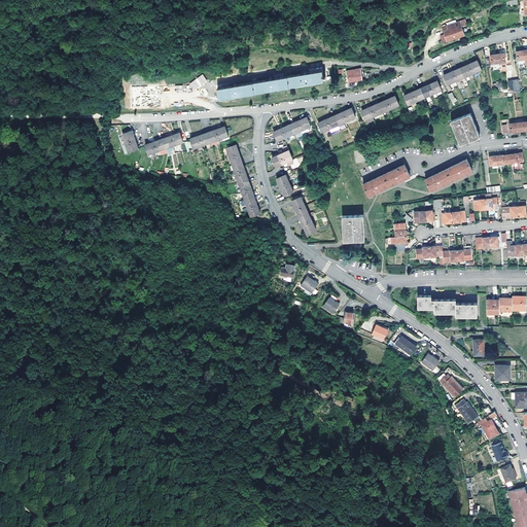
[(444,31),(447,41),(464,35),(461,27),(467,25),(465,19),(447,26),(448,29),(444,31)]
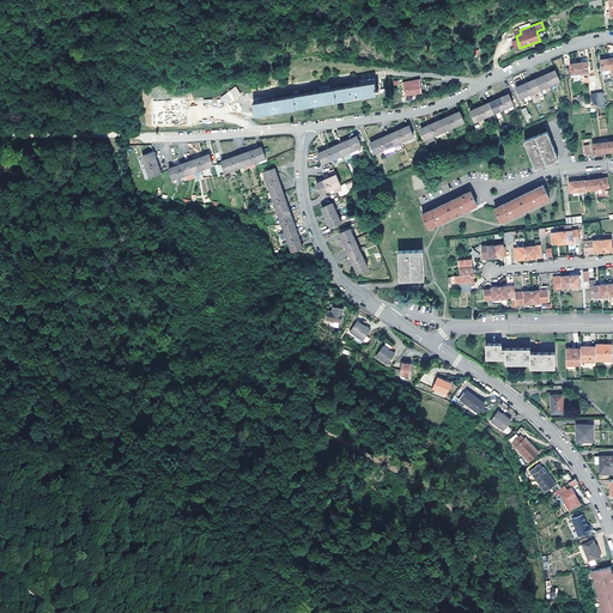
[(602,70),(611,68),(610,58),(601,59),(602,70)]
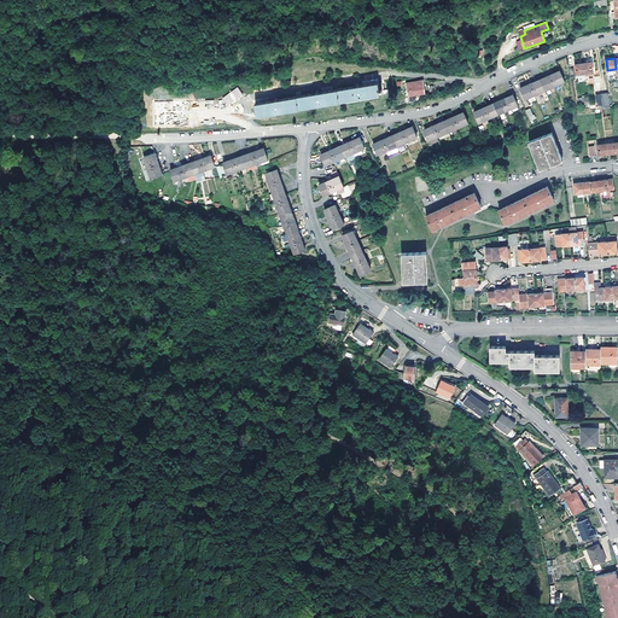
[(592,62),(583,63),(586,73),(593,71),(592,62)]
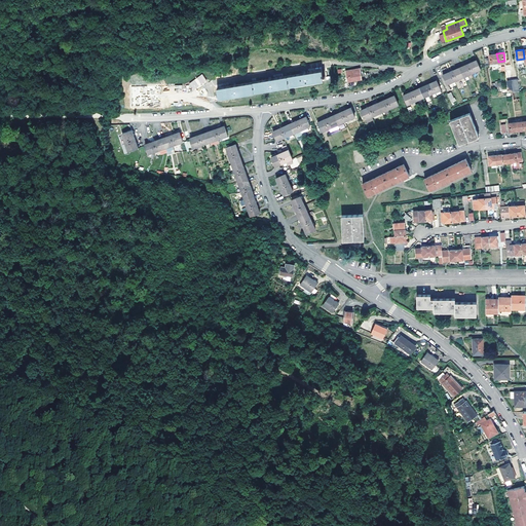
[(447,83),(471,73),(472,73),(480,69),(476,60),(474,61),(464,65),(457,68),(449,72),(443,74),(447,83)]
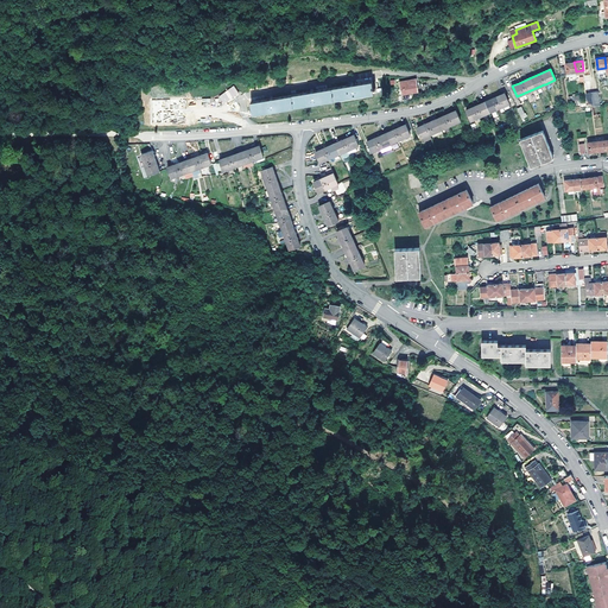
[(372,81),(252,101),(253,113),(374,93),(373,90),(375,89),(375,88),(373,88),(372,81)]
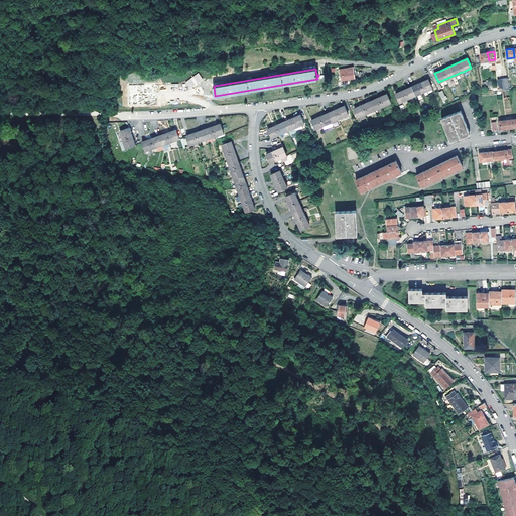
[(339,71),(341,79),(355,77),(354,69),(339,71)]
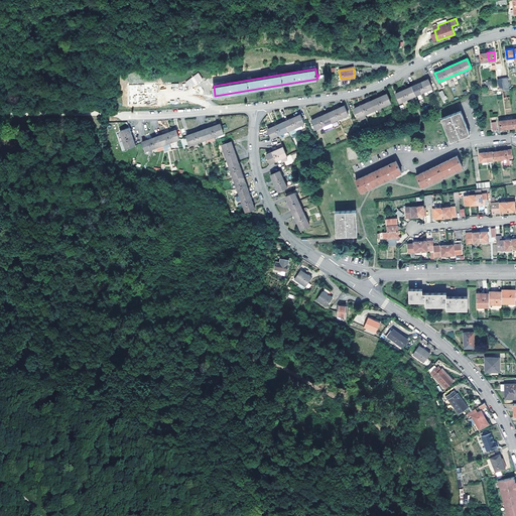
[(185,82),(190,89),(203,80),(199,73),(185,82)]
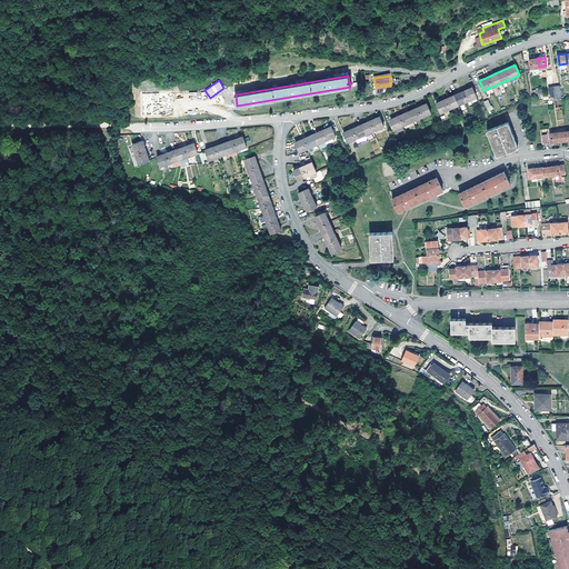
[(561,85),(559,85),(556,86),(551,86),(549,86),(550,99),(557,98),(562,98),(561,85)]
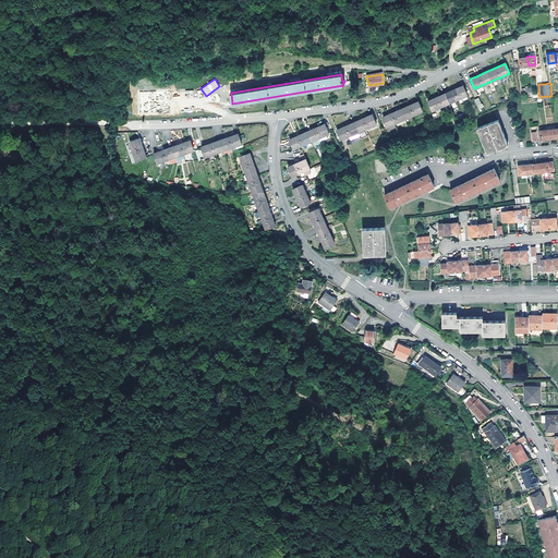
[(457,99),(468,95),(463,85),(460,86),(457,88),(452,91),(446,93),(443,94),(439,96),(433,98),(428,100),(433,110),(440,107),(441,107),(450,102),(457,99)]
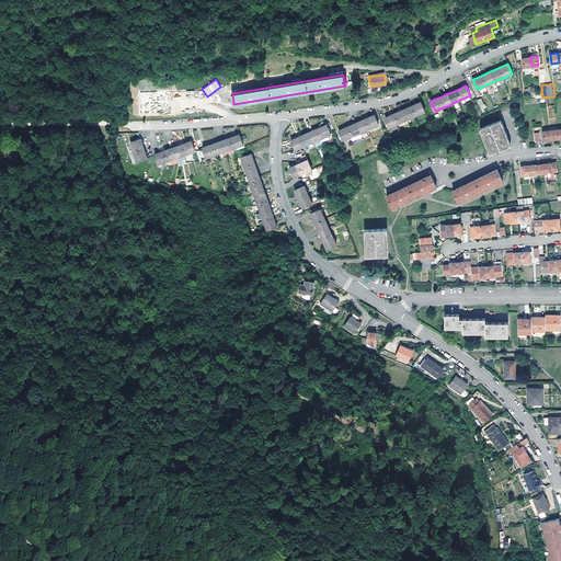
[(155,93),(141,93),(141,111),(160,111),(160,104),(153,104),(155,93)]
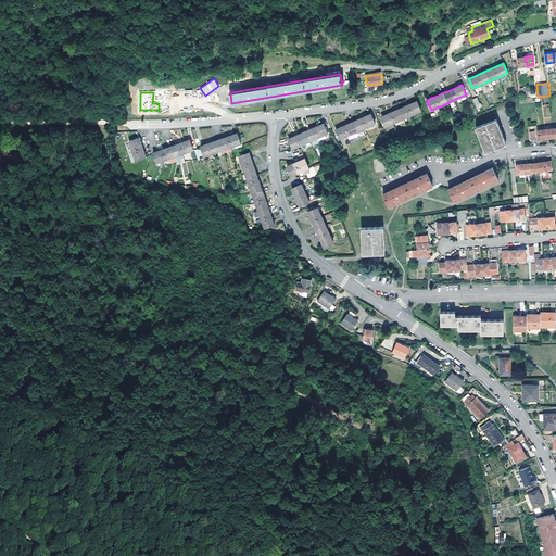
[(387,126),(411,115),(421,110),(417,101),(413,103),(404,106),(399,109),(395,110),(384,115),(382,116),(387,126)]
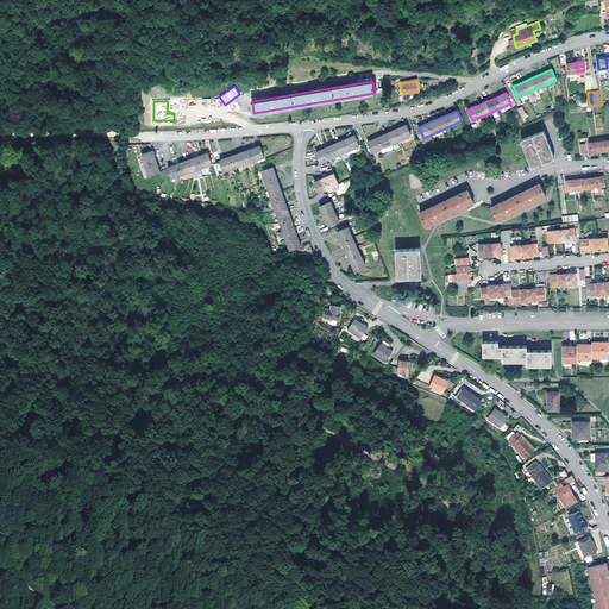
[(372,151),(410,135),(407,125),(402,126),(394,130),(383,135),(372,139),(368,140),(372,151)]
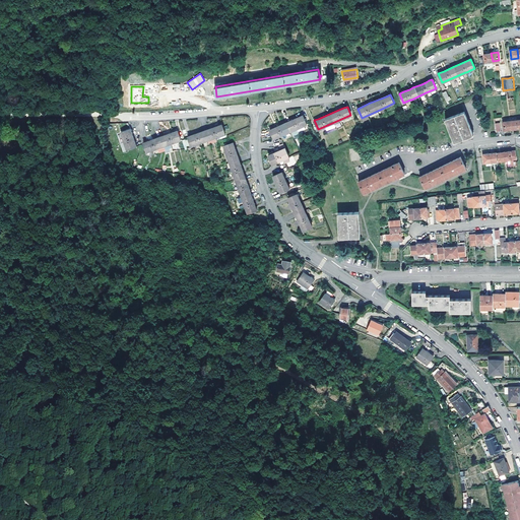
[(446,119),(454,142),(473,135),(474,133),(465,112),(446,119)]
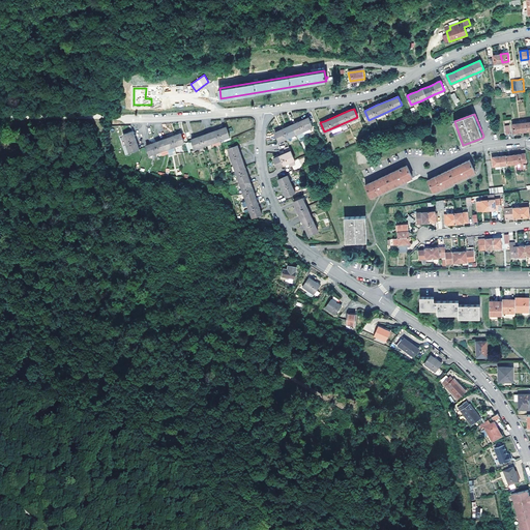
[(280,141),(313,126),(308,117),(305,119),(296,123),(287,127),(281,129),(275,133),(280,141)]
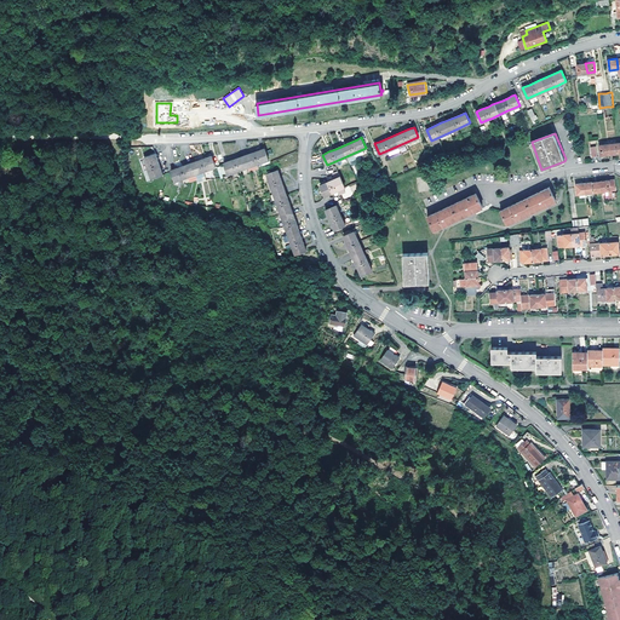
[(600,144),(601,155),(606,154),(610,154),(614,154),(618,153),(619,153),(619,142),(616,143),(608,144),(600,144)]
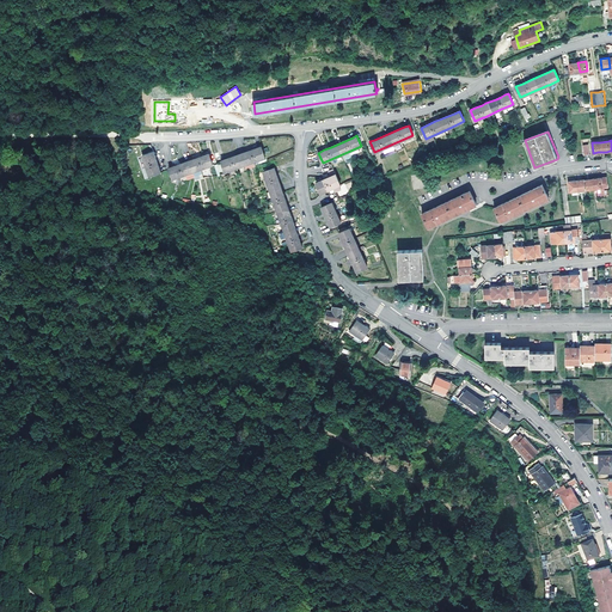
[(244,164),(254,161),(264,158),(261,146),(256,148),(248,151),(237,154),(226,158),(221,160),(225,171),(234,167),(244,164)]
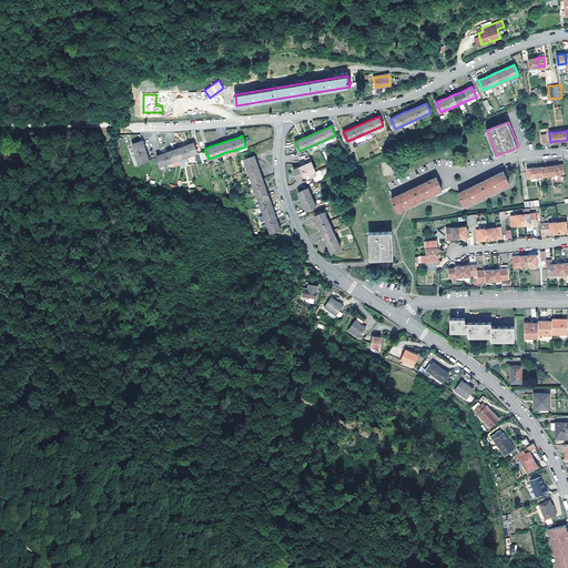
[(132,144),(139,163),(149,160),(144,148),(142,141),(132,144)]
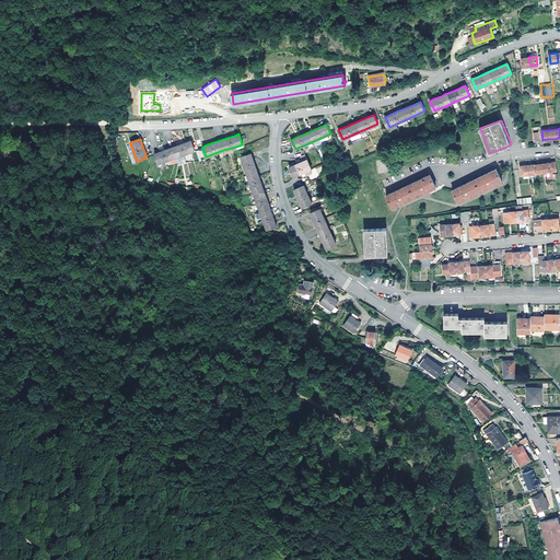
[(159,163),(195,150),(190,140),(187,141),(176,146),(168,149),(165,150),(160,152),(154,154),(159,163)]
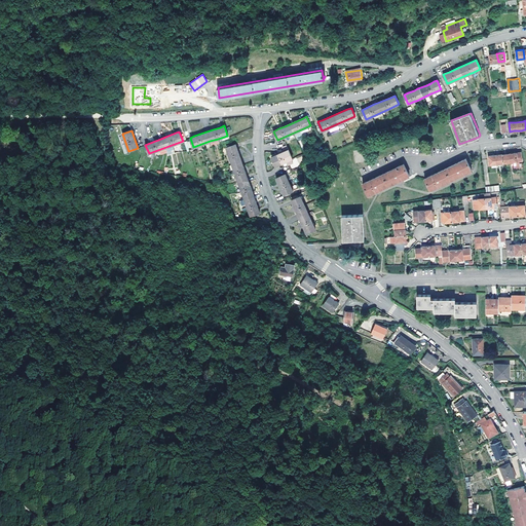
[(258,208),(256,202),(255,198),(254,195),(252,189),(249,182),(247,175),(243,165),(240,157),(237,149),(235,144),(226,147),(251,216),(260,213),(258,208)]
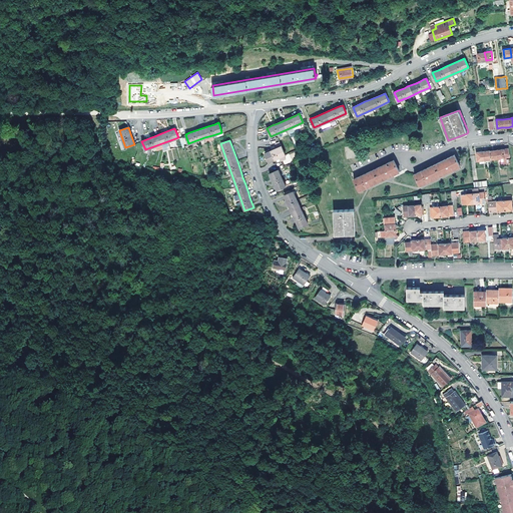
[(269,161),(279,157),(281,160),(287,158),(285,154),(281,145),(280,142),(274,145),(275,148),(272,150),(265,153),(269,161)]
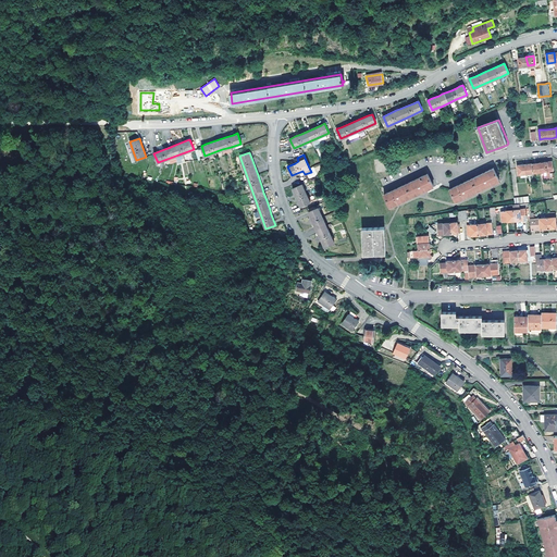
[(540,162),(541,172),(553,170),(552,161),(544,162),(540,162)]
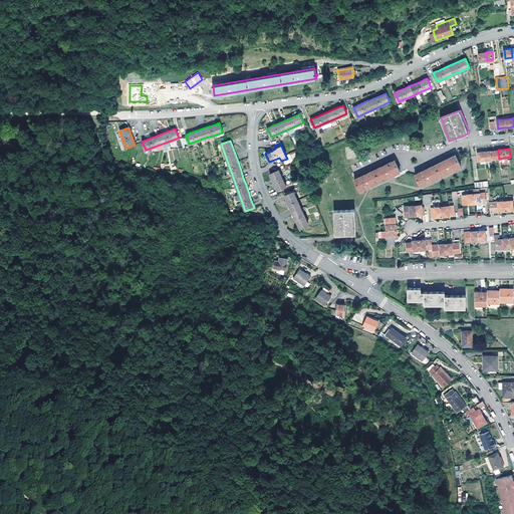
[(495,151),(491,151),(492,160),(499,159),(498,150),(495,151)]
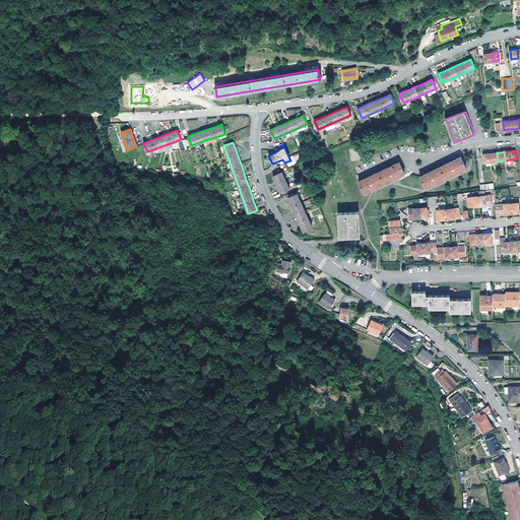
[(461,156),(420,177),(426,188),(466,169),(461,156)]
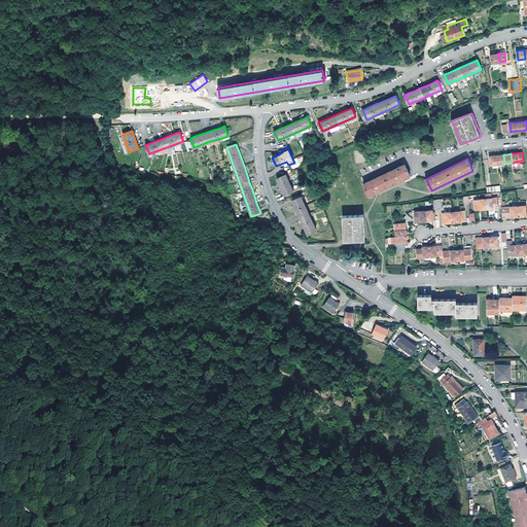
[(405,164),(363,183),(369,196),(411,176),(405,164)]
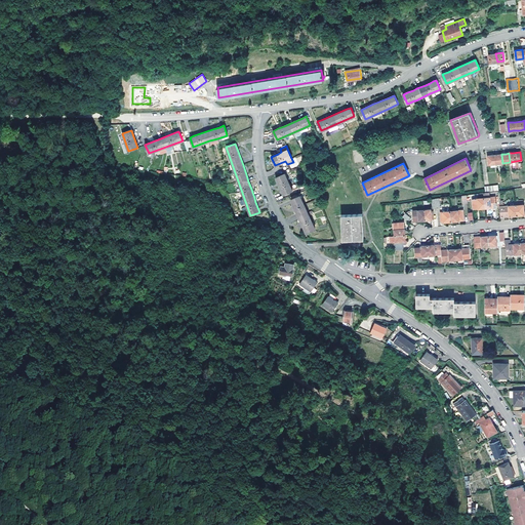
[(276,177),(280,188),(285,198),(294,194),(288,180),(285,173),(276,177)]
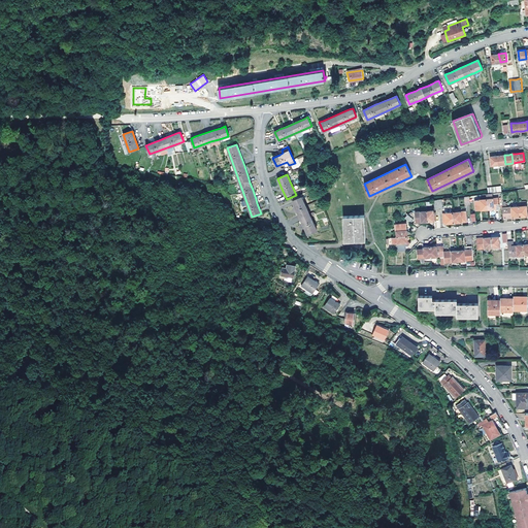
[(305,230),(307,234),(317,230),(314,224),(309,213),(306,206),(302,197),(293,201),(295,204),(296,207),(298,212),(300,218),(301,222),(303,224),(305,230)]
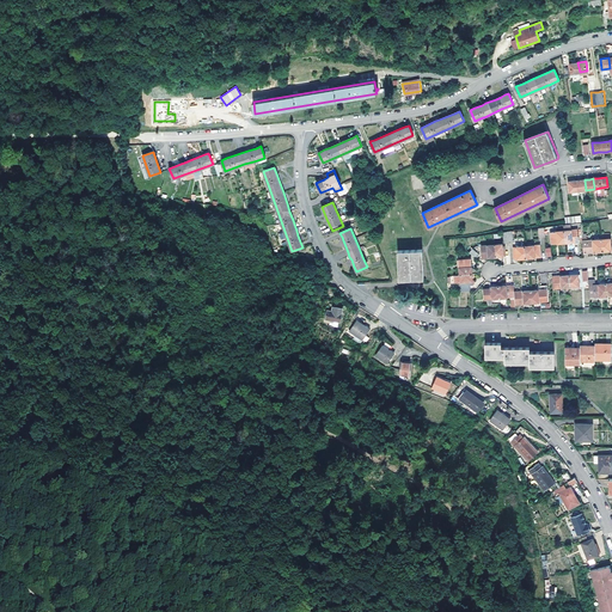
[(564,231),(565,243),(579,242),(576,230),(564,231)]
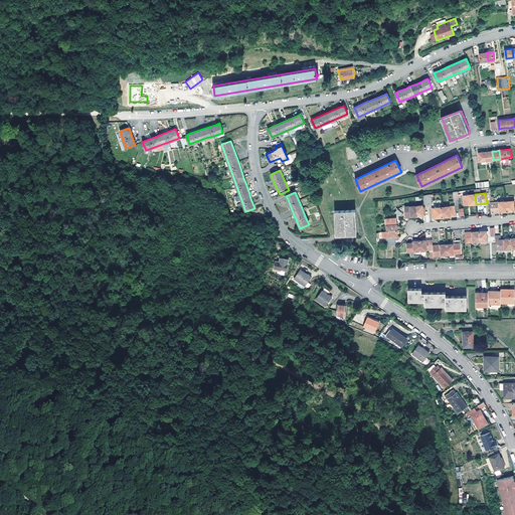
[(464,205),(476,204),(475,194),(463,195),(464,205)]
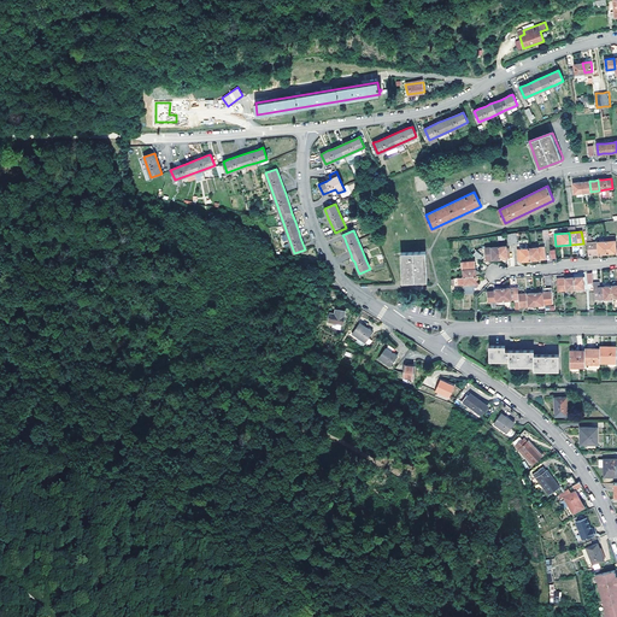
[(615,240),(606,241),(607,253),(616,252),(616,247),(615,240)]
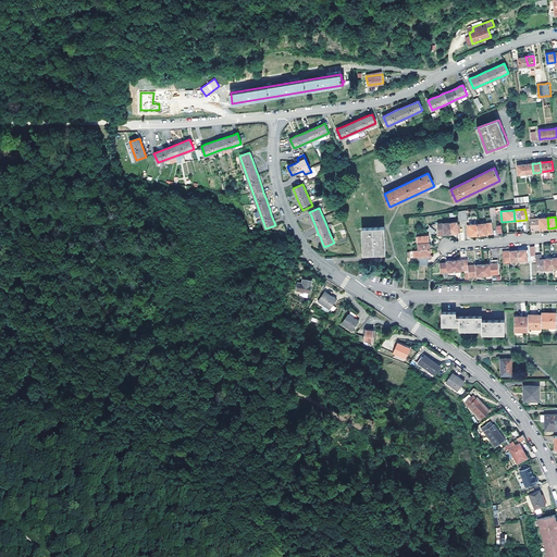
[(548,229),(547,218),(530,219),(531,231),(548,229)]
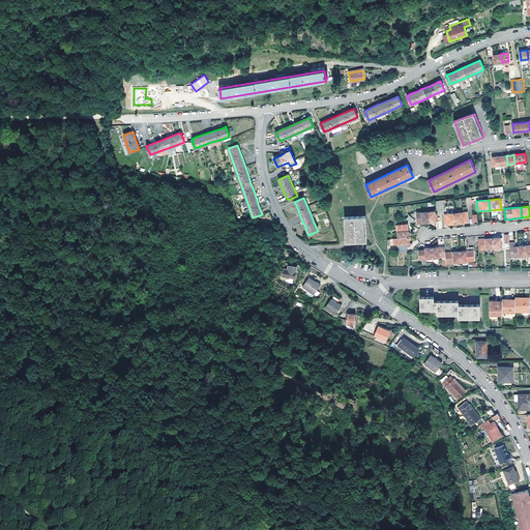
[(429,212),(430,223),(438,222),(437,213),(435,213),(435,211),(429,212)]
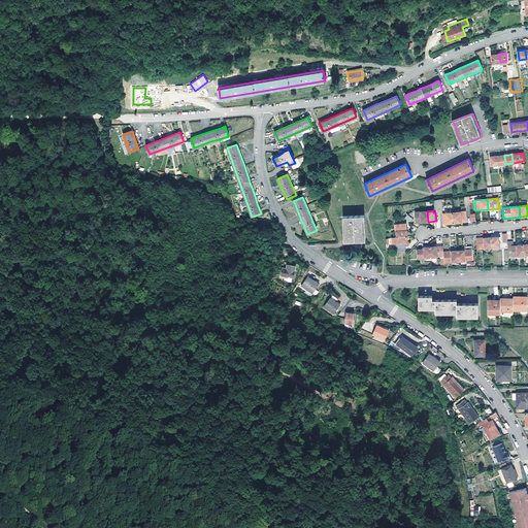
[(418,223),(428,222),(427,211),(417,211),(418,223)]
